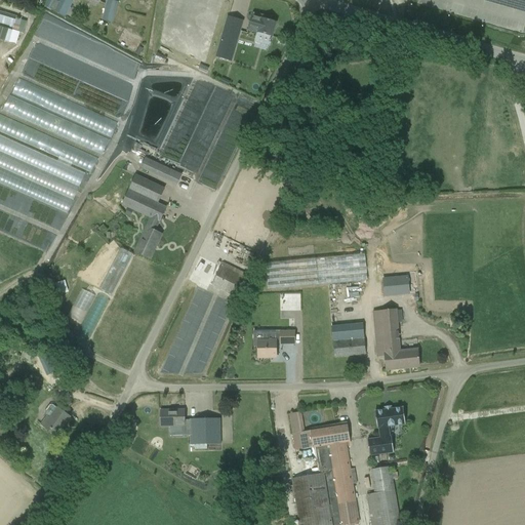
[(74,0),(58,0),(57,2),(53,0),(49,0),(46,8),(65,17),(74,0)]
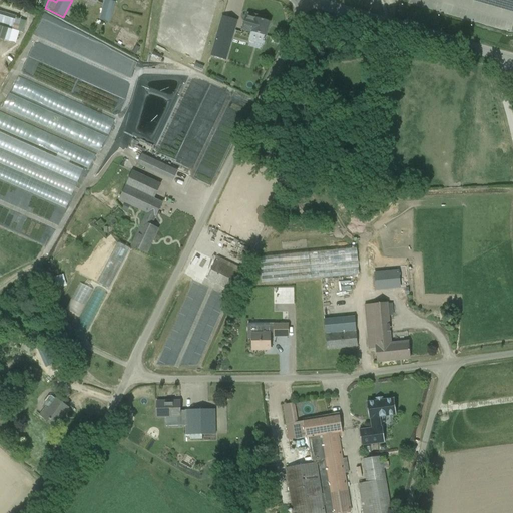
[(107,21),(109,10),(110,6),(104,4),(100,19),(107,21)]
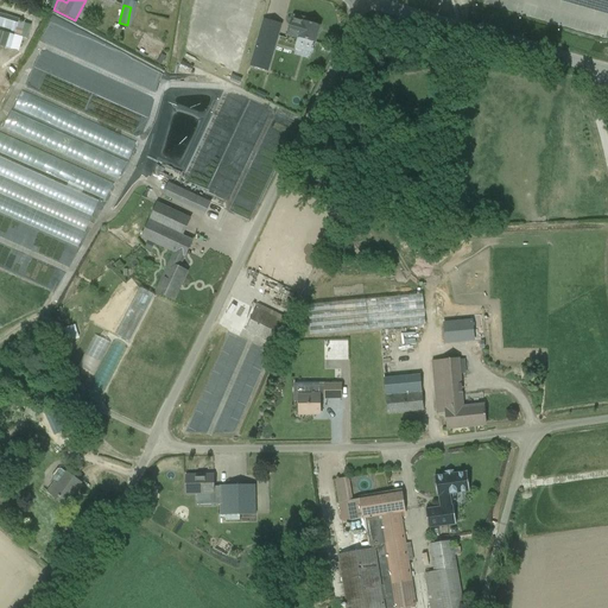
[(0,30),(16,35),(19,23),(20,19),(0,13),(0,30)]
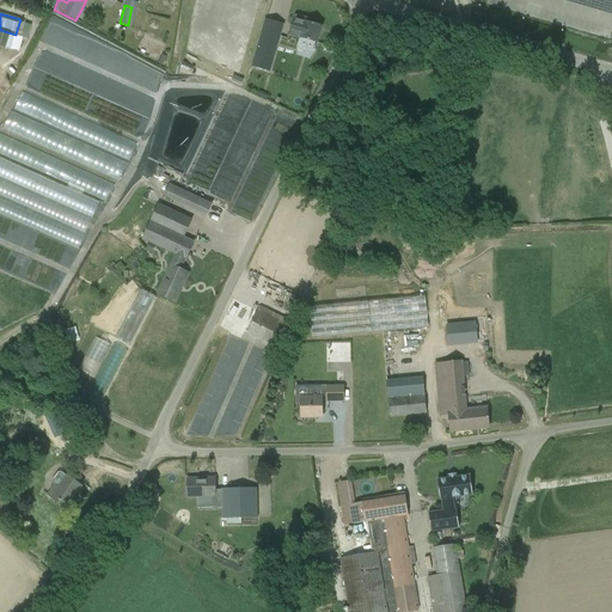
[(318,43),(317,43),(322,26),(312,24),(313,20),(295,16),(289,35),(300,38),(298,47),(297,49),(314,55),(318,43)]
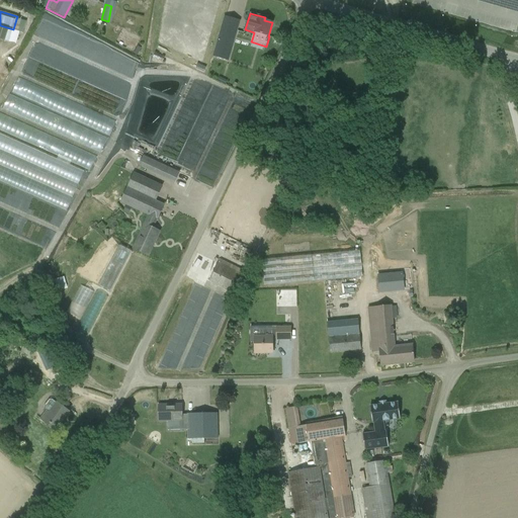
[(218,38),(234,44),(238,31),(221,26),(218,38)]
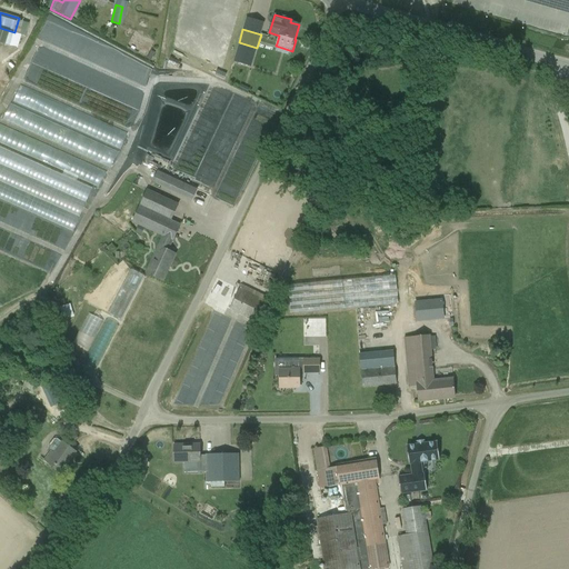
[(22,36),(15,33),(13,33),(10,47),(18,49),(22,36)]
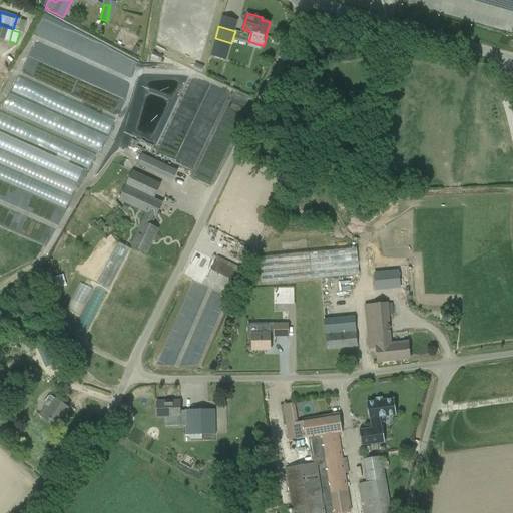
[(27,59),(21,74),(116,117),(122,102),(27,59)]
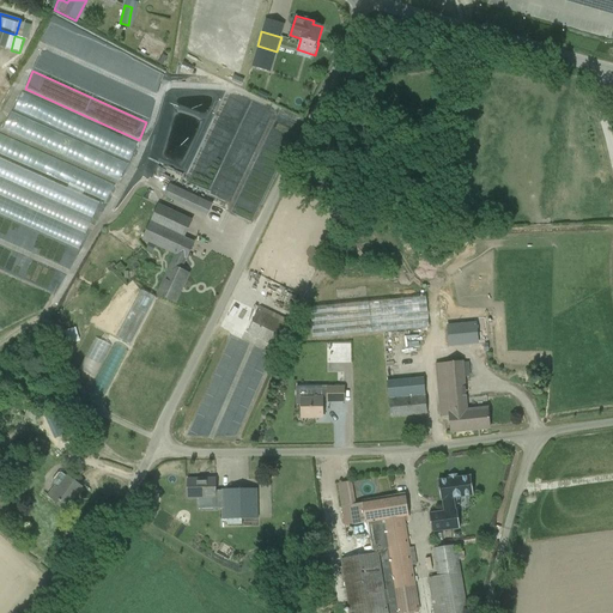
[(14,110),(128,161),(137,144),(23,92),(14,110)]
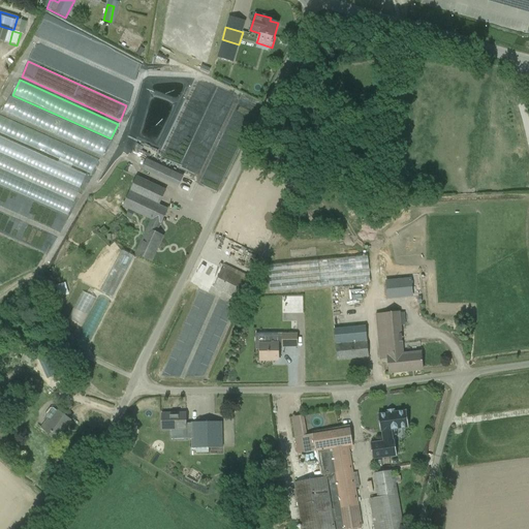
[(10,96),(3,112),(101,156),(109,141),(10,96)]
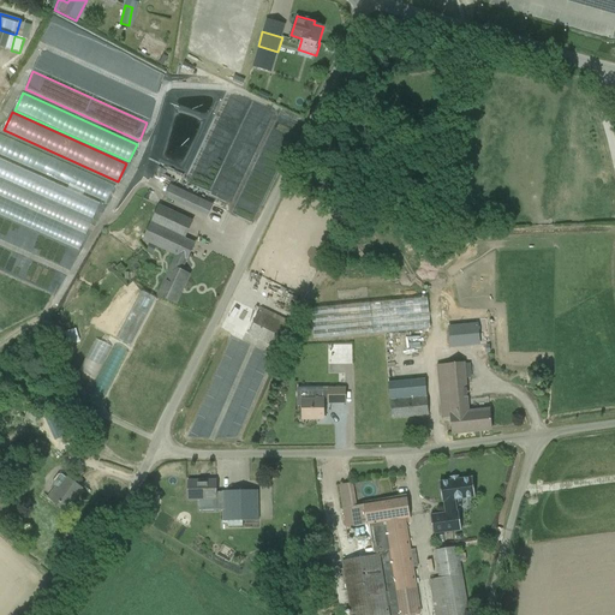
[(0,156),(106,203),(114,185),(0,135),(0,156)]
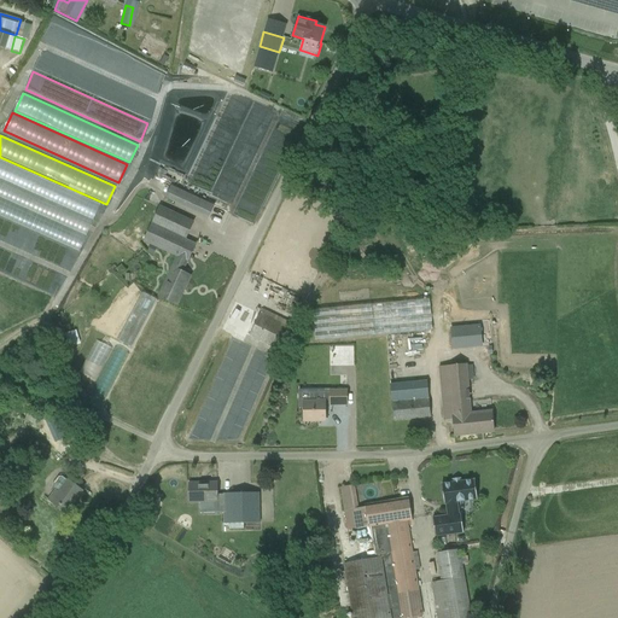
[(0,216),(79,252),(100,205),(0,161),(0,216)]
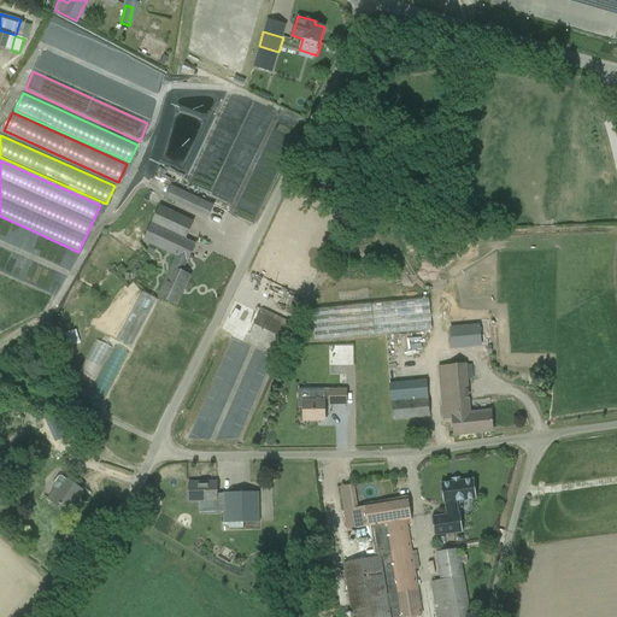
[(170,184),(165,198),(210,218),(216,205),(170,184)]
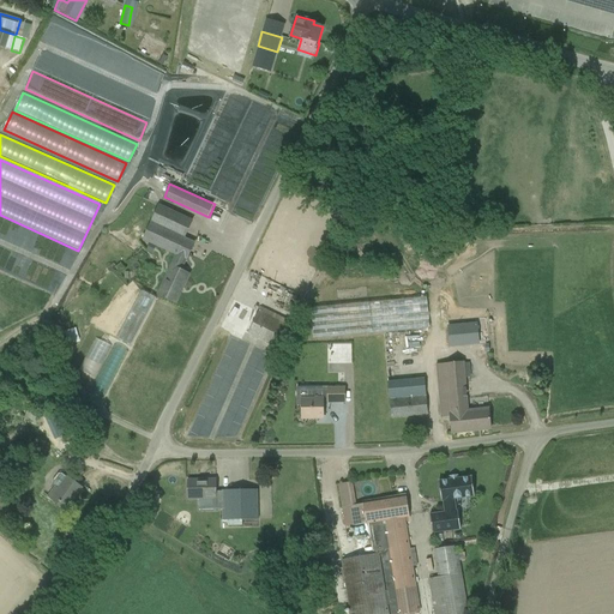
[(184,239),(192,222),(158,206),(143,240),(175,256),(157,295),(175,304),(190,275),(181,271),(186,260),(187,260),(194,244),(184,239)]
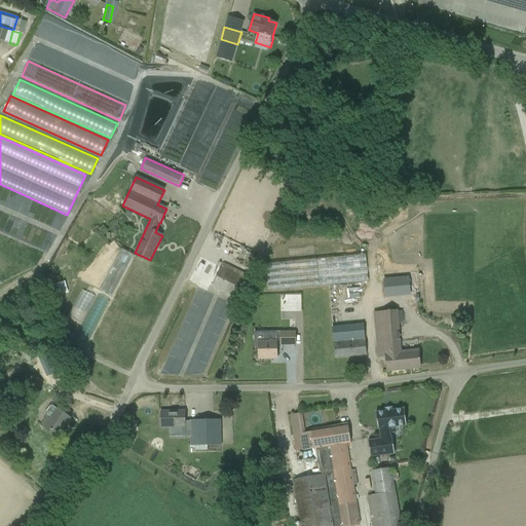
[(125,215),(130,218),(134,212),(127,209),(125,215)]
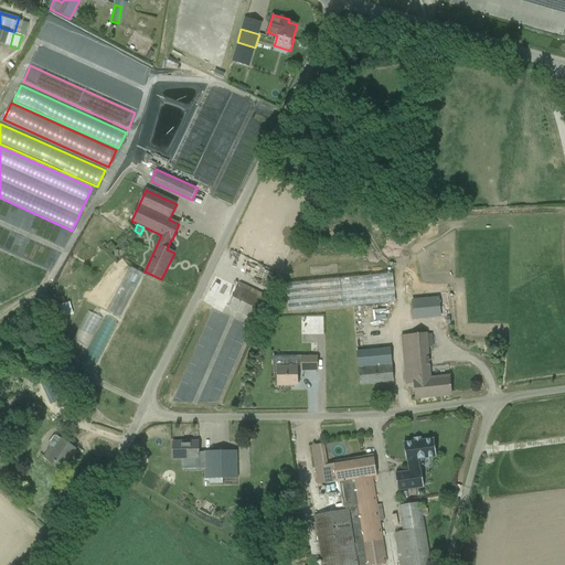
[(130,267),(107,313),(120,320),(144,275),(130,267)]
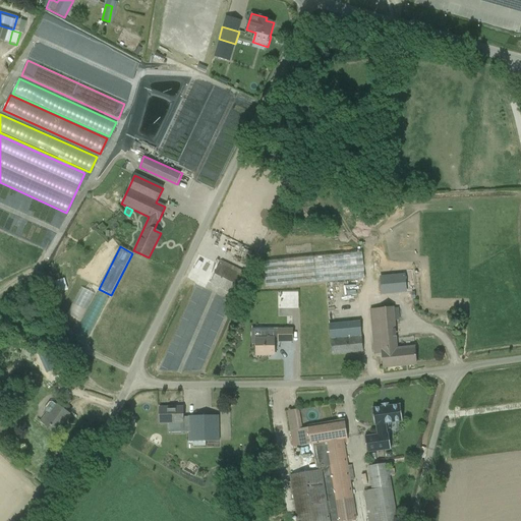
[(266,262),(267,288),(365,279),(362,253),(266,262)]
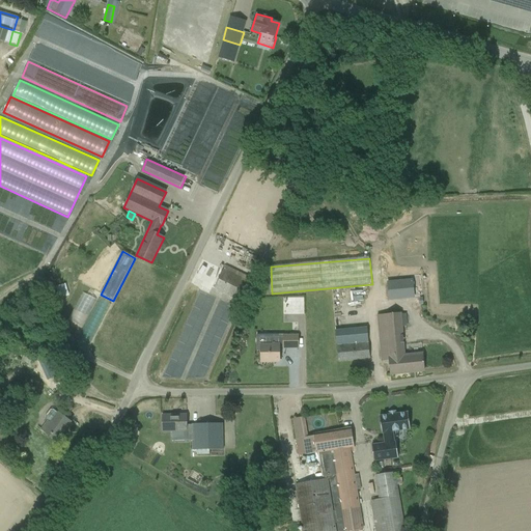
[(242,302),(250,283),(223,271),(215,289),(242,302)]
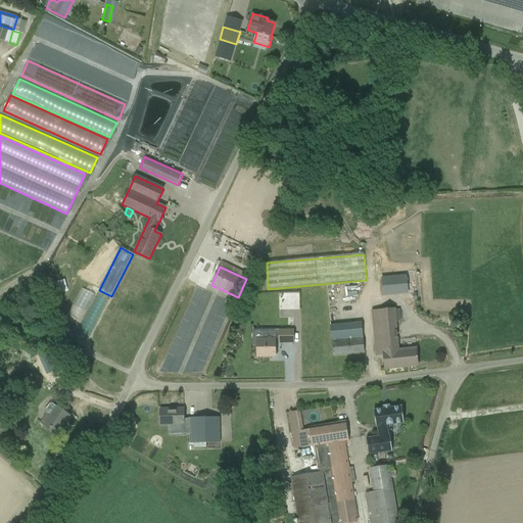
[(382,279),(383,295),(408,293),(407,277),(382,279)]
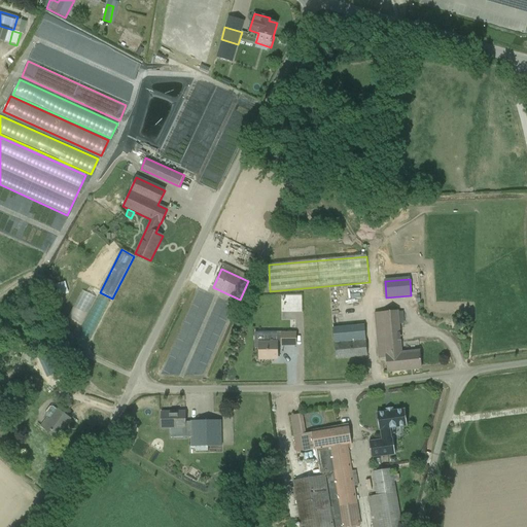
[(59,296),(65,294),(62,283),(56,285),(59,296)]
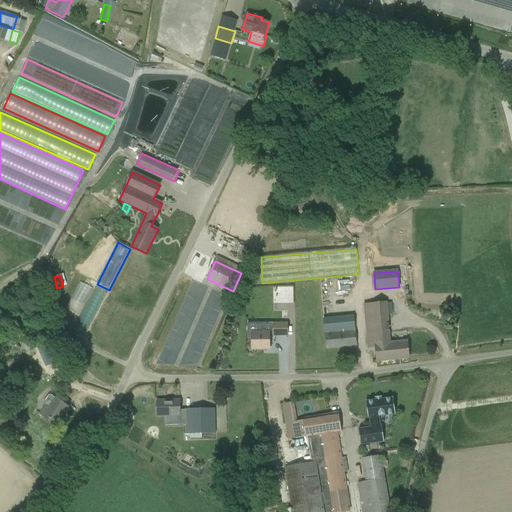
[(294,300),(294,287),(275,287),(275,301),(294,300)]
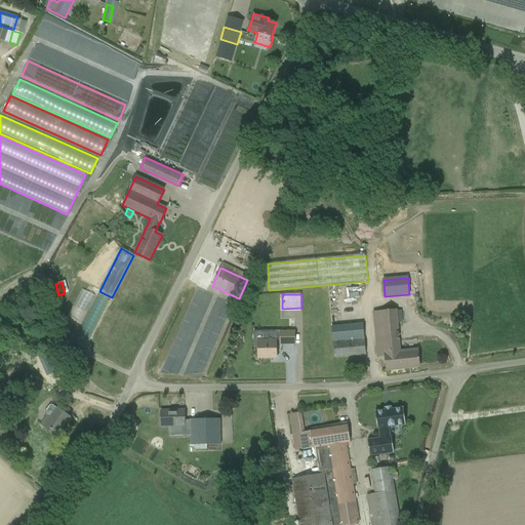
[(396,310),(386,311),(372,312),(377,358),(385,357),(386,370),(419,367),(417,350),(400,352),(396,310)]
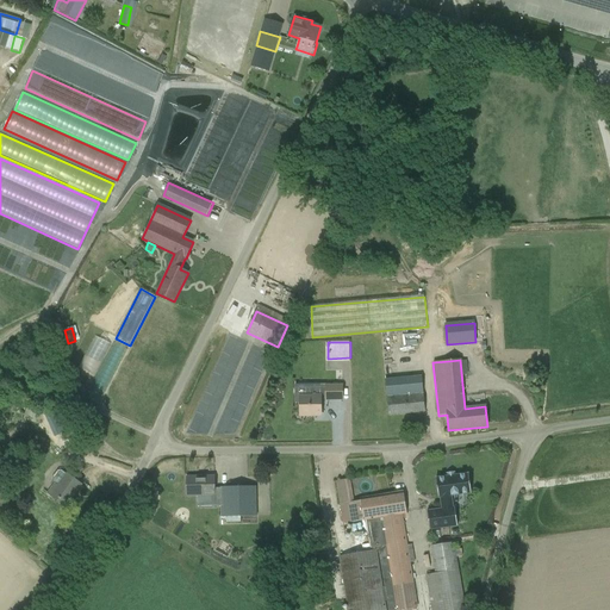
[(300,416),(322,416),(321,400),(342,399),(342,386),(325,386),(325,388),(311,388),(311,396),(299,396),(300,416)]
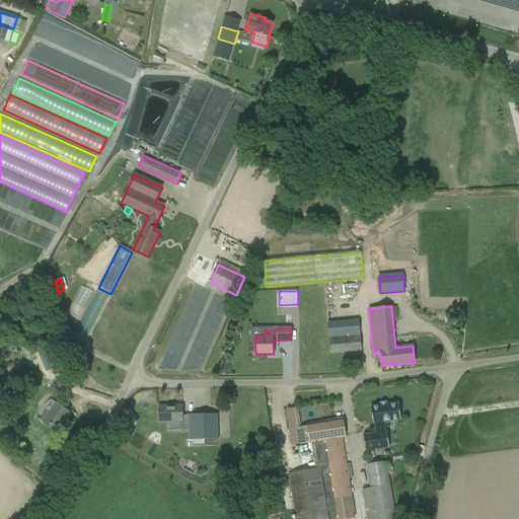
[(39,337),(33,334),(29,337),(29,341),(33,344),(38,342),(39,337)]
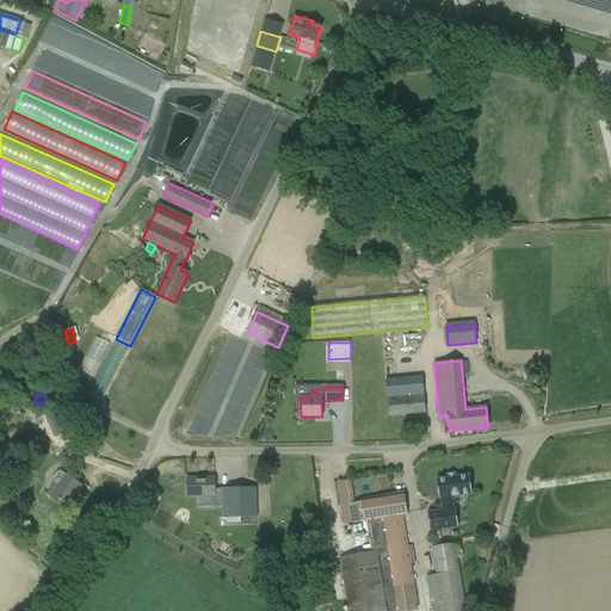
[(388,399),(389,417),(426,413),(424,395),(388,399)]
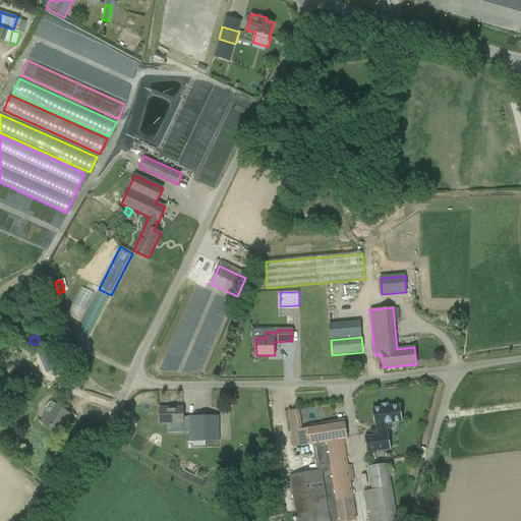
[(38,354),(42,361),(54,355),(51,348),(38,354)]
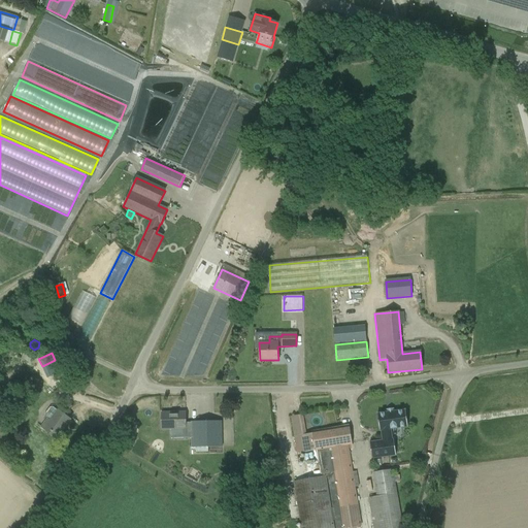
[(12,399),(19,406),(26,400),(20,393),(12,399)]
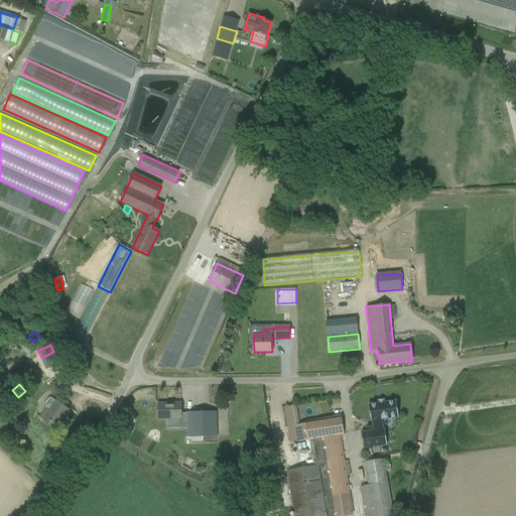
[(54,428),(69,410),(56,400),(55,401),(52,398),(49,398),(44,405),(45,408),(46,408),(40,417),(54,428)]
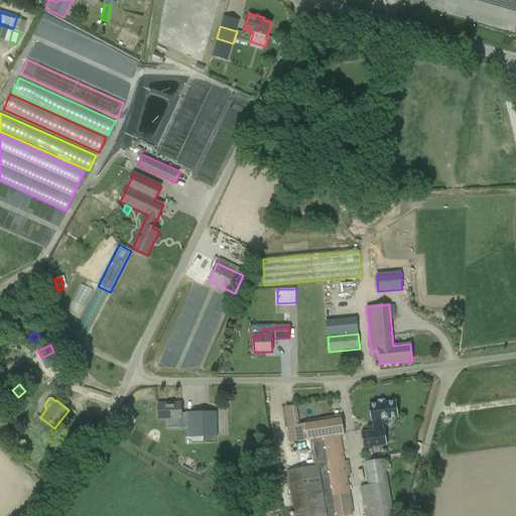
[(383,428),(382,419),(398,417),(395,399),(368,403),(371,421),(372,421),(373,430),(362,431),(364,448),(386,444),(384,428),(383,428)]
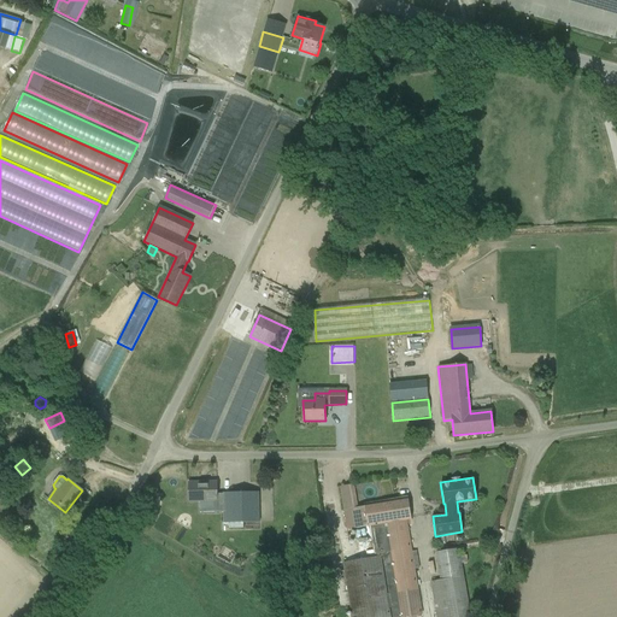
[(218,494),(217,482),(203,482),(203,483),(199,483),(188,483),(188,501),(217,501),(217,507),(223,507),(224,523),(259,522),(259,493),(223,493),(223,494),(218,494)]
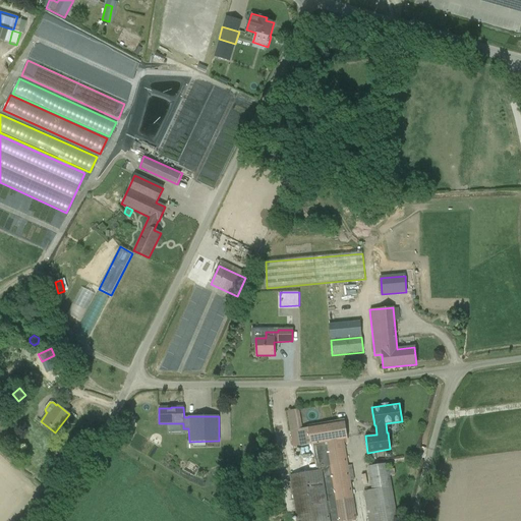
[(330,520),(329,513),(330,513),(331,520),(342,520),(357,519),(344,440),(347,439),(344,421),(307,426),(307,428),(301,429),(298,409),(287,411),(293,448),(311,445),(315,469),(317,469),(317,470),(289,475),(296,520),(330,520)]
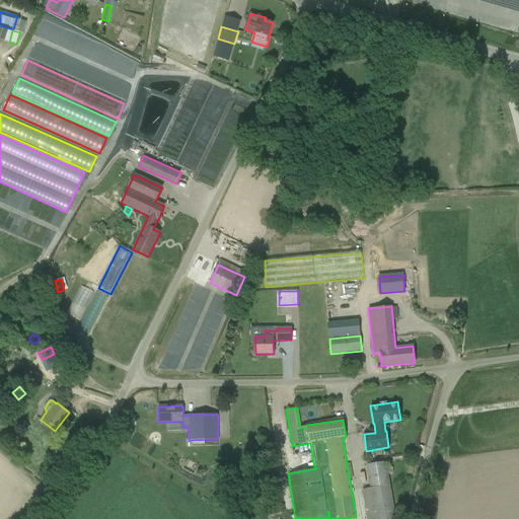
[(395,518),(386,461),(366,464),(369,488),(362,490),(366,518),(395,518)]
